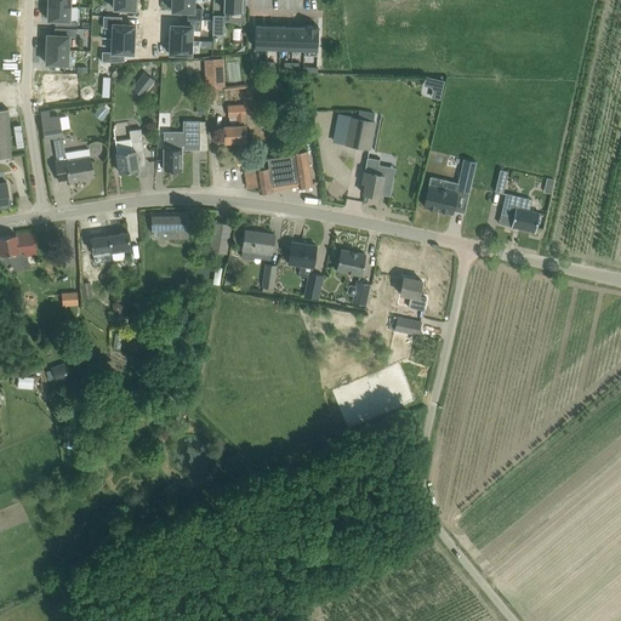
[(136,0),(114,0),(114,10),(136,10),(136,0)]
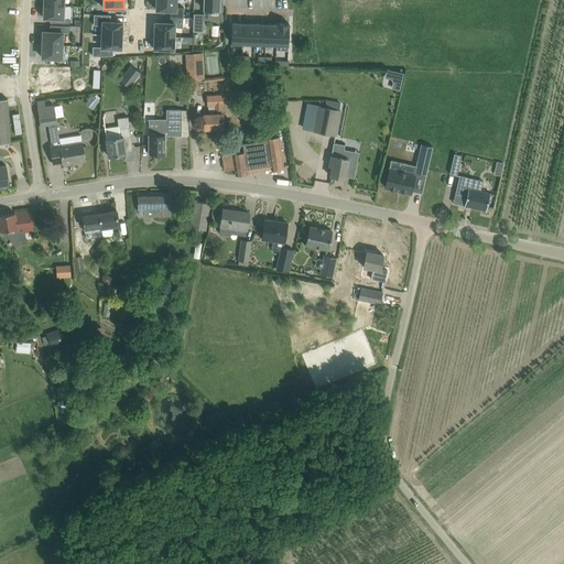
[(156,0),(156,10),(171,11),(170,18),(183,18),(184,8),(176,8),(176,0),(156,0)]
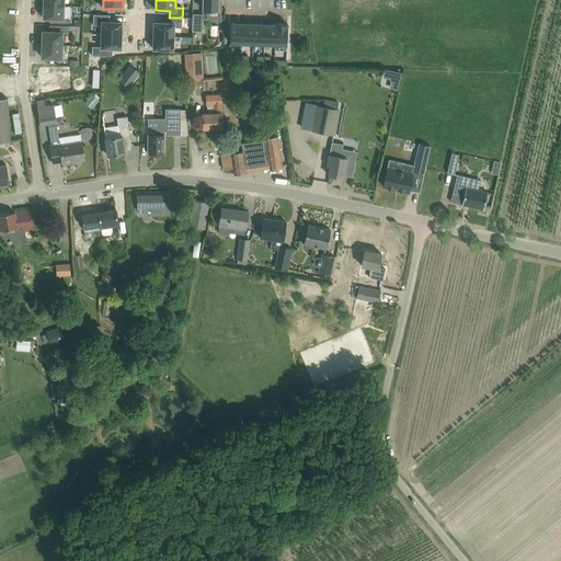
[(203,0),(203,10),(221,11),(221,0),(203,0)]
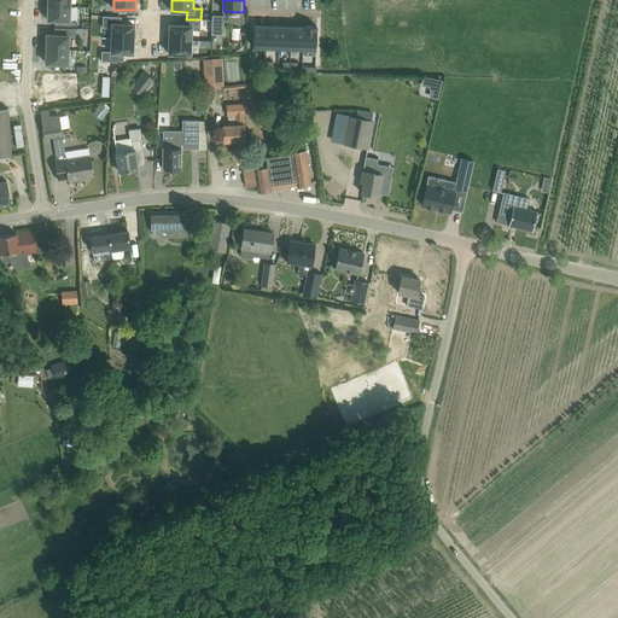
[(70,6),(48,6),(47,21),(54,21),(54,25),(69,25),(70,6)]
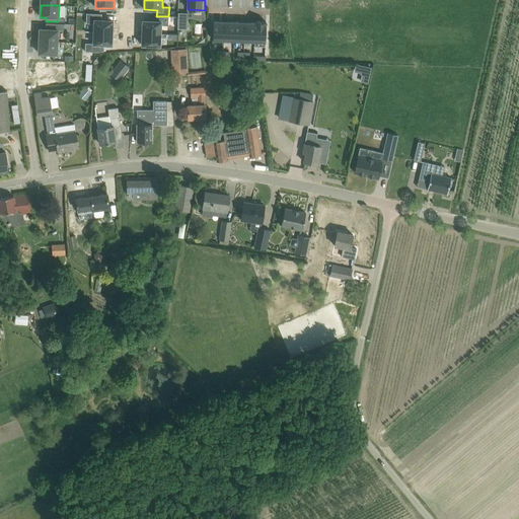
[(188,13),(178,13),(178,29),(188,29),(188,13)]
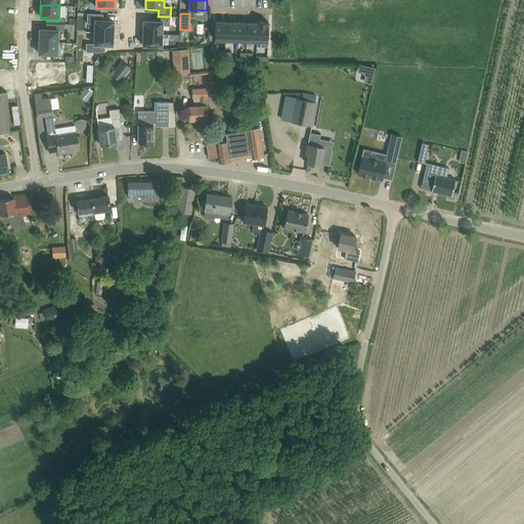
[(94,20),(94,33),(113,34),(113,22),(94,20)]
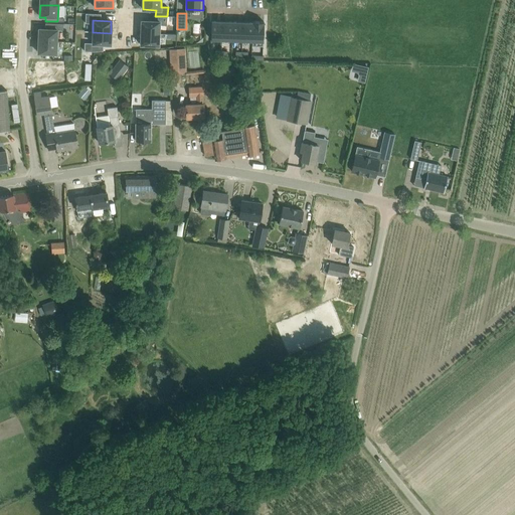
[(142,21),(141,33),(160,34),(160,22),(142,21)]
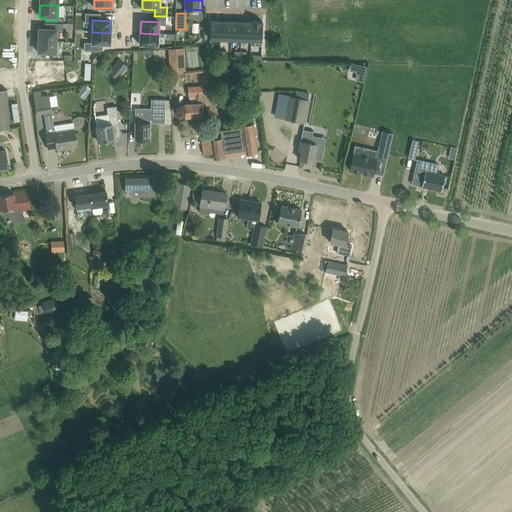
[(221,22),(210,21),(210,39),(220,40),(221,22)]
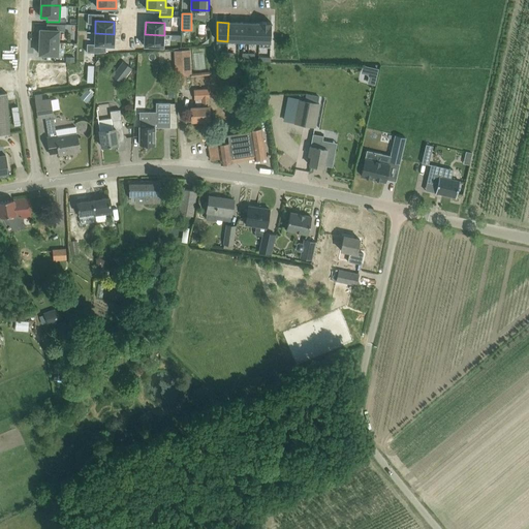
[(271,23),(259,22),(259,24),(258,42),(258,48),(270,48),(271,23)]
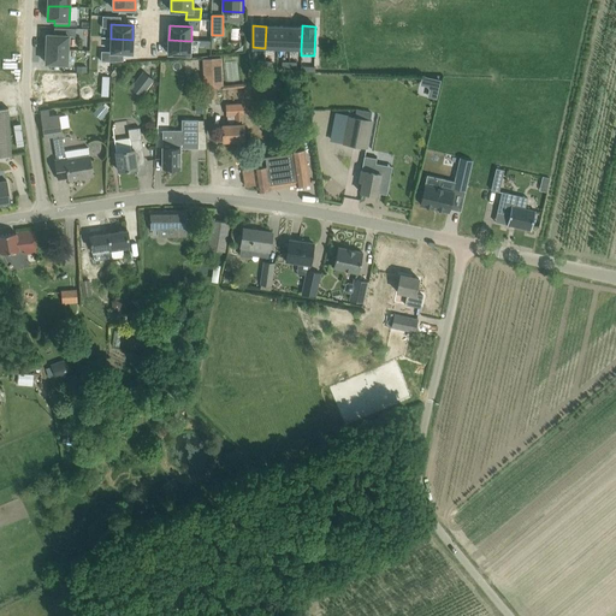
[(278,27),(266,27),(265,48),(278,48),(278,27)]
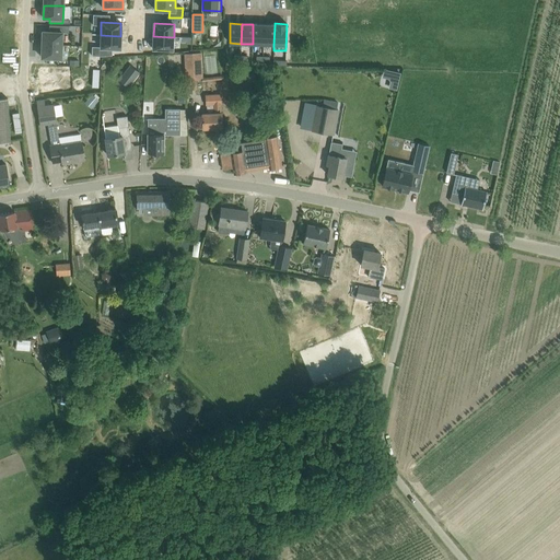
[(264,24),(253,24),(253,44),(264,44),(264,24)]
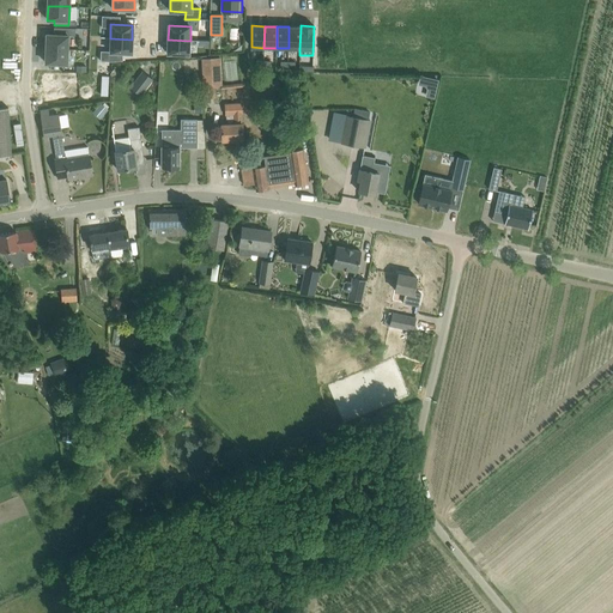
[(301,28),(289,26),(289,48),(299,49),(301,28)]
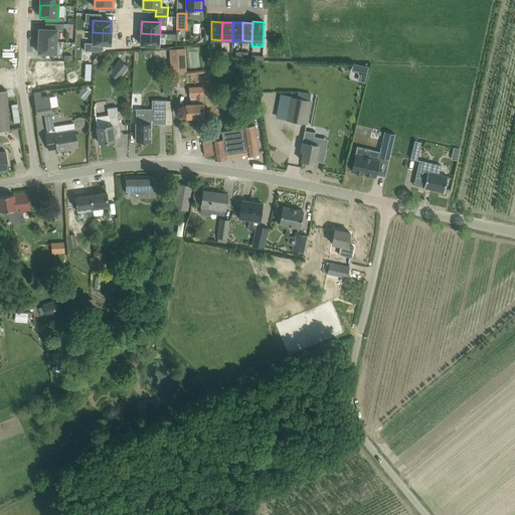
[(39,29),(38,40),(56,41),(57,29),(63,30),(63,24),(45,23),(45,29),(39,29)]
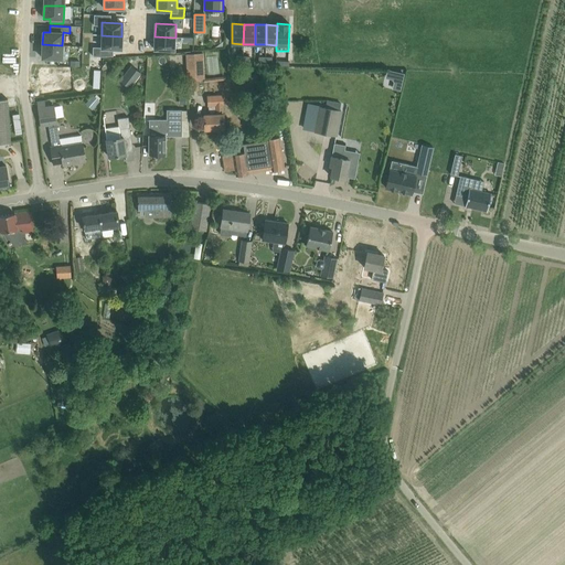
[(102,35),(102,49),(121,50),(121,36),(102,35)]
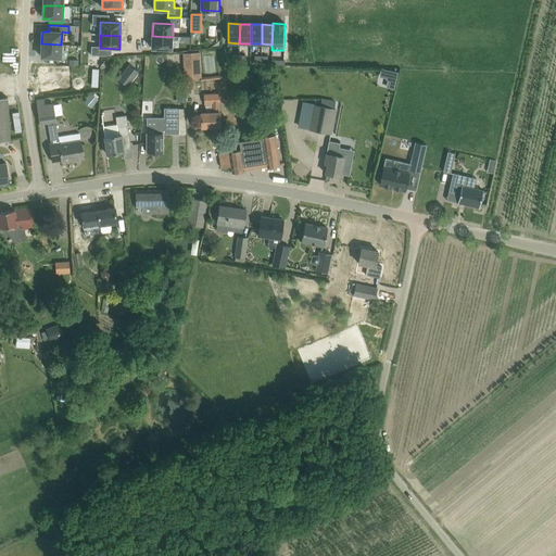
[(152,36),(152,49),(172,50),(173,37),(152,36)]
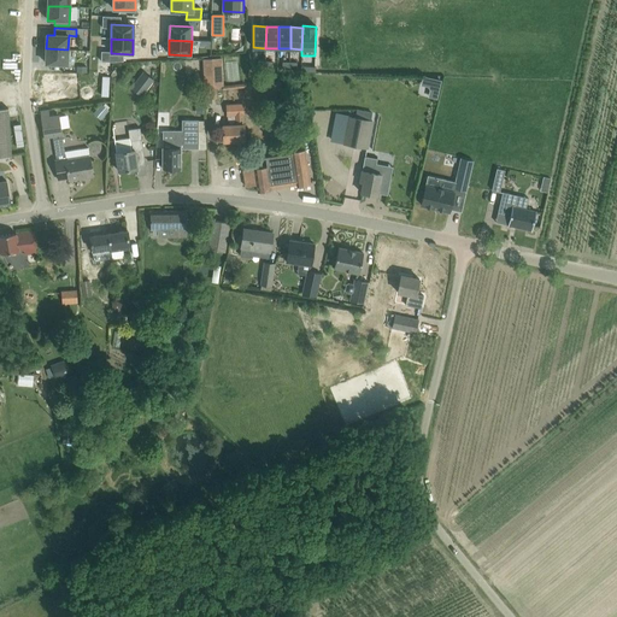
[(68,50),(46,48),(46,63),(68,64),(68,50)]
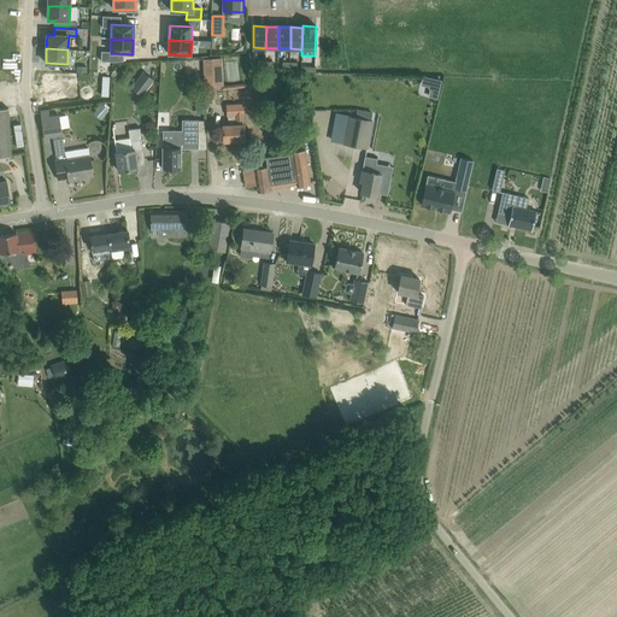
[(222,58),(204,59),(205,87),(223,86),(222,58)]
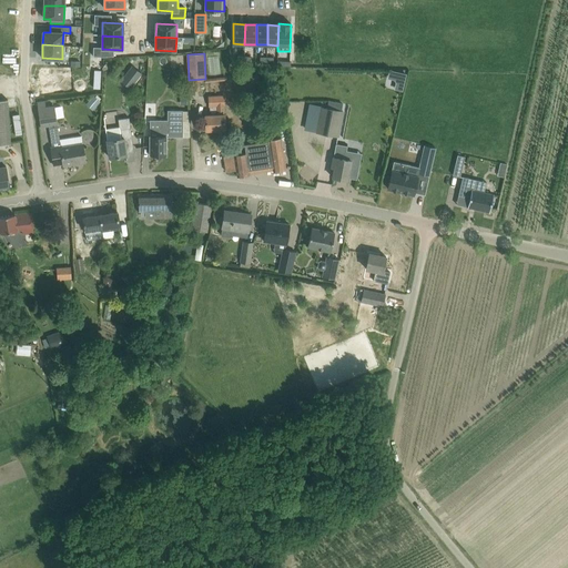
[(170,66),(180,66),(180,56),(169,56),(170,66)]
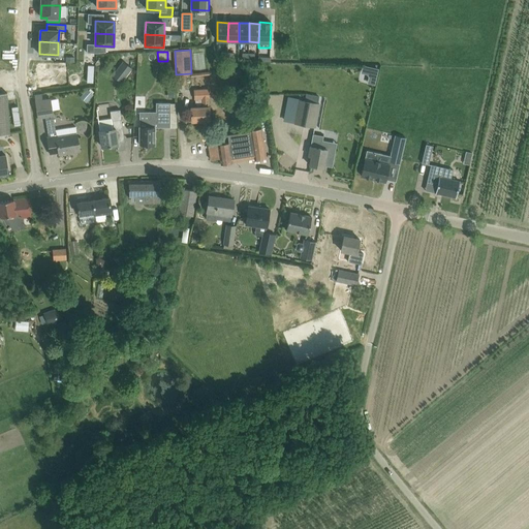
[(123,62),(112,75),(121,83),(132,69),(123,62)]
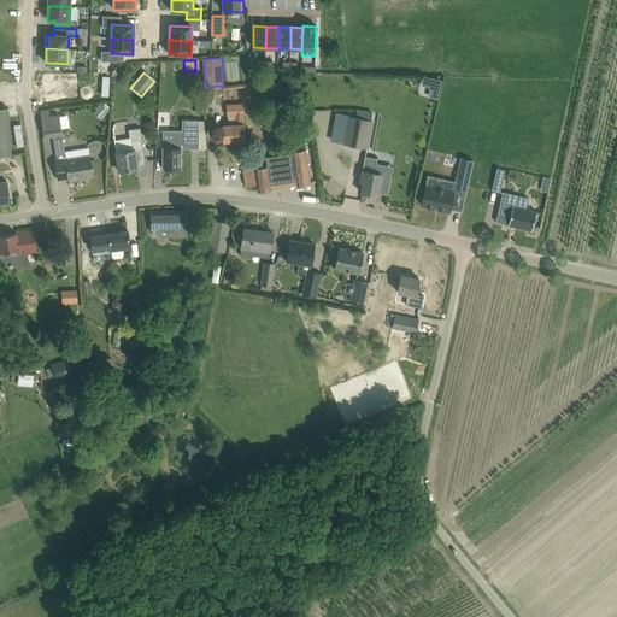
[(421,84),(432,87),(428,97),(438,99),(442,81),(423,75),(421,84)]
